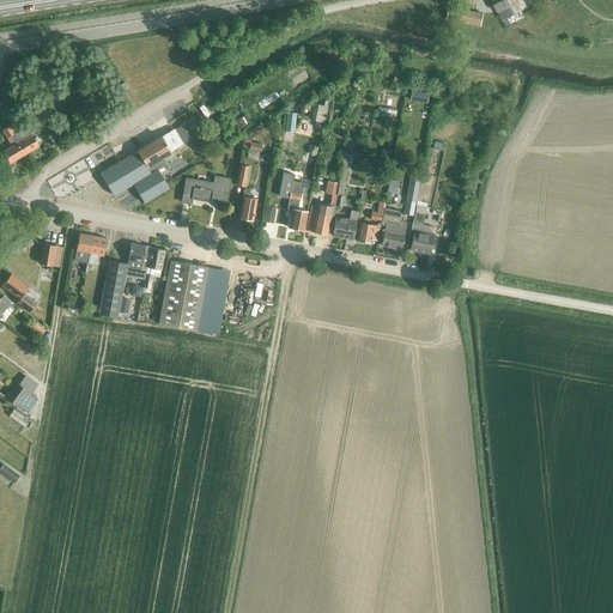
[(492,0),(503,18),(530,2),(529,0),(492,0)]
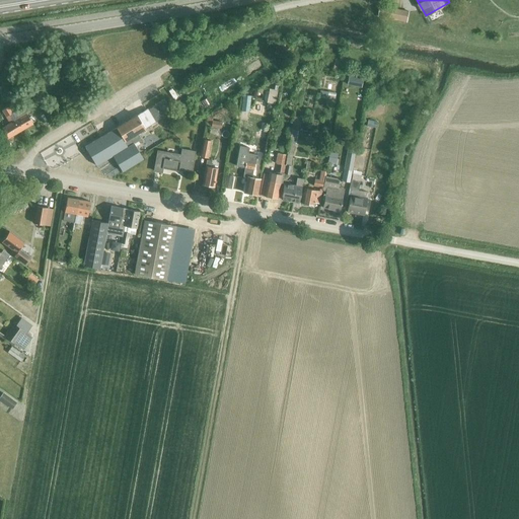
[(380,6),(378,16),(385,17),(387,8),(380,6)]
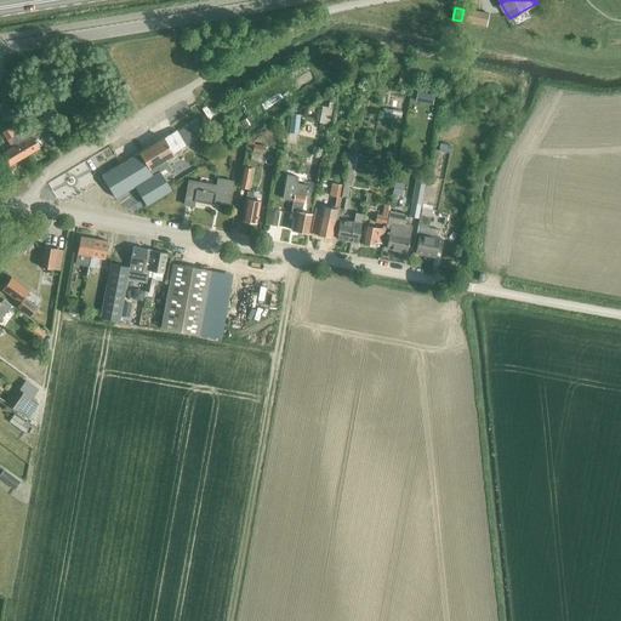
[(478,24),(486,26),(489,15),(480,12),(478,24)]
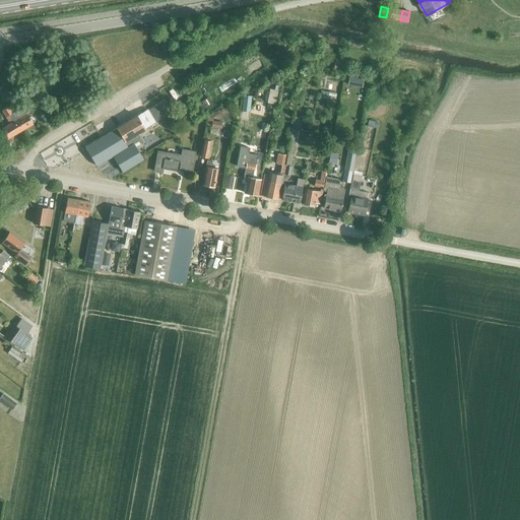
[(53,49),(46,52),(47,53),(48,57),(55,55),(54,51),(53,49)]
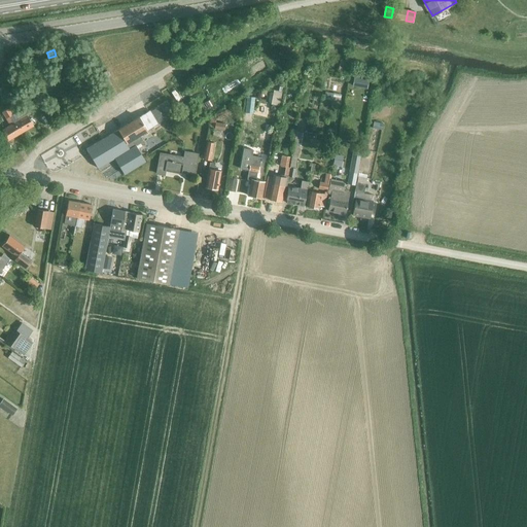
[(343,70),(345,61),(339,59),(337,69),(343,70)]
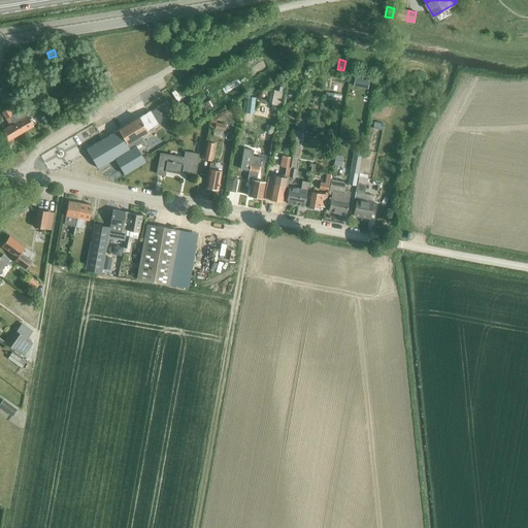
[(243,78),(249,75),(243,66),(238,69),(243,78)]
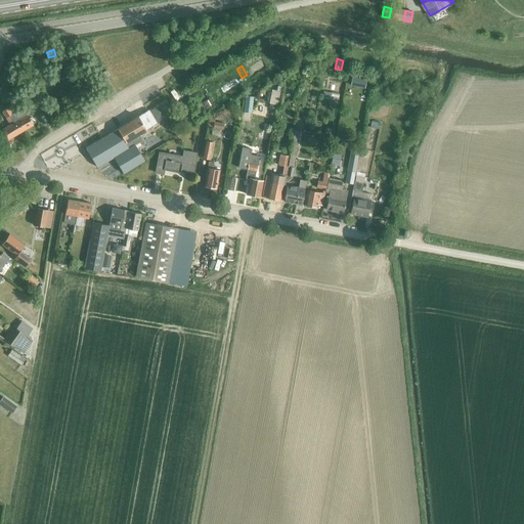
[(279,106),(282,92),(274,90),(271,104),(279,106)]
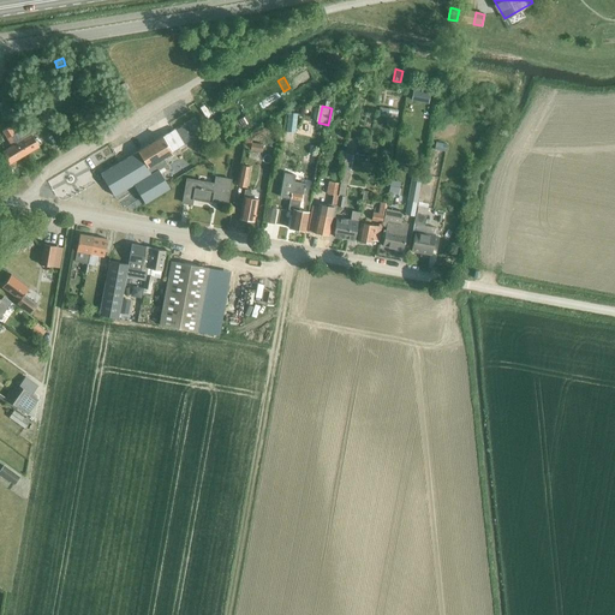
[(378,108),(377,115),(387,117),(395,119),(396,112),(388,111),(378,108)]
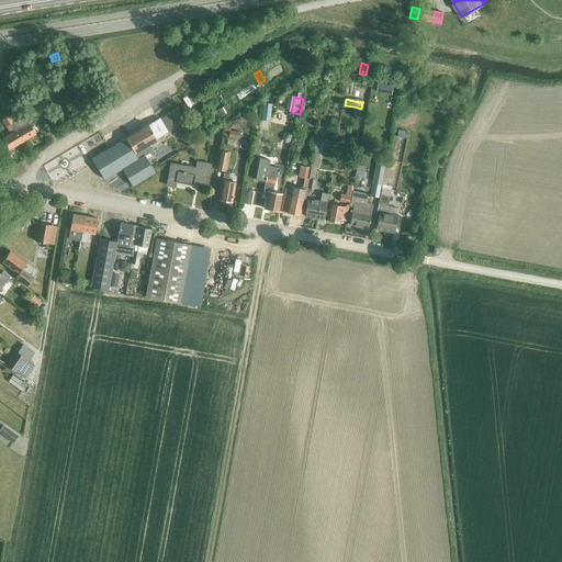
[(9,115),(7,116),(22,142),(35,134),(24,115),(18,119),(14,112),(9,115)]
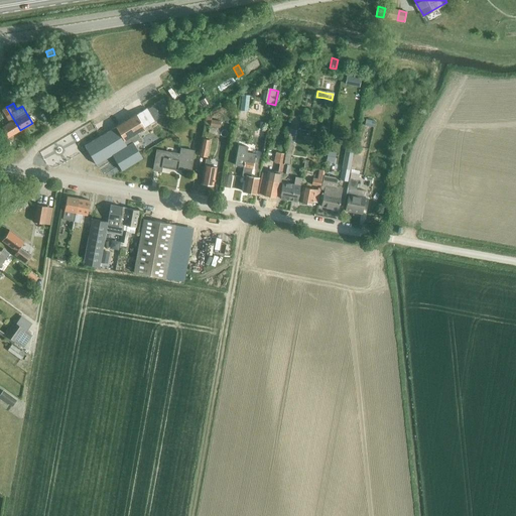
[(6,107),(1,110),(9,123),(6,125),(2,128),(7,138),(20,130),(6,107)]
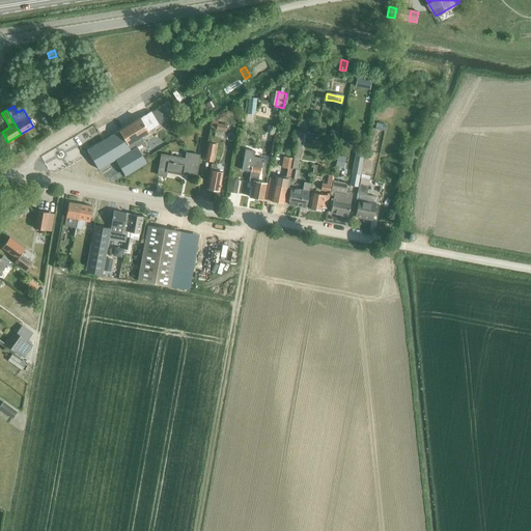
[(228,110),(217,115),(219,119),(230,114),(228,110)]
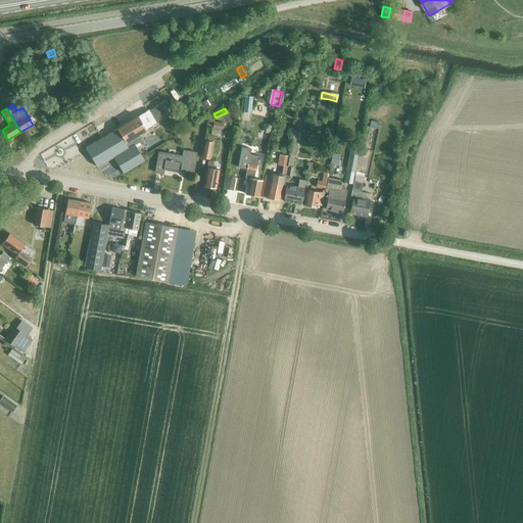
[(116,129),(85,148),(96,167),(112,157),(123,173),(144,160),(136,147),(143,143),(138,135),(146,130),(156,123),(148,110),(138,116),(138,115),(116,129)]
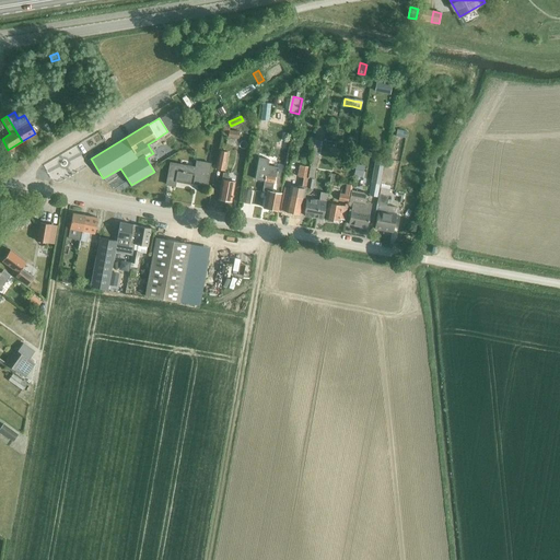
[(228,131),(229,126),(223,125),(222,135),(228,136),(226,137),(237,138),(238,133),(228,131)]
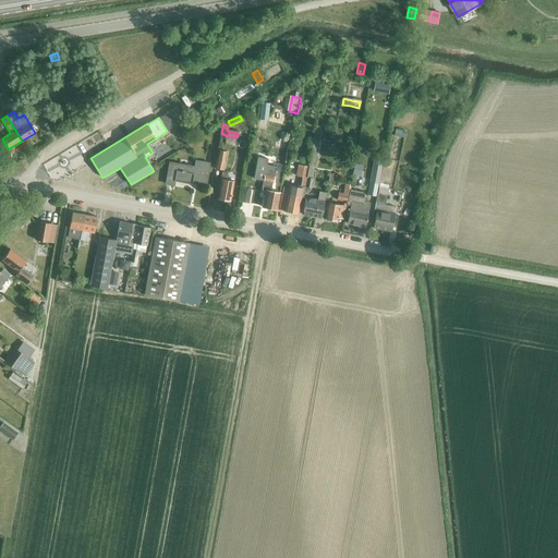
[(396,137),(407,138),(408,132),(397,130),(396,137)]
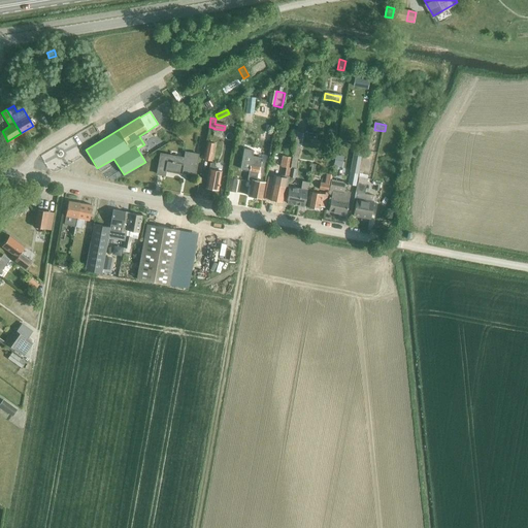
[(289,167),(288,177),(294,178),(296,169),(295,169),(301,133),(296,132),(291,158),(289,167)]
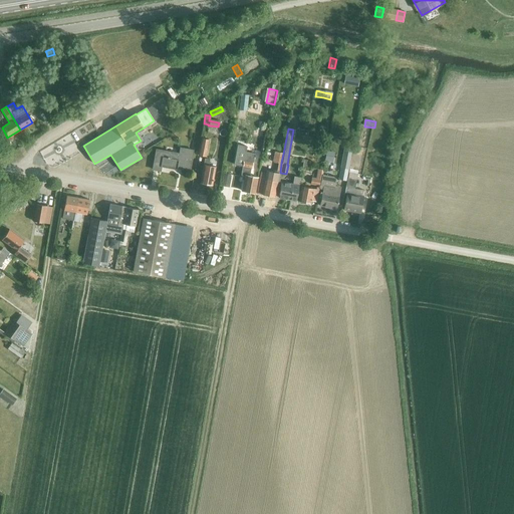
[(208,140),(201,138),(197,155),(205,157),(208,140)]
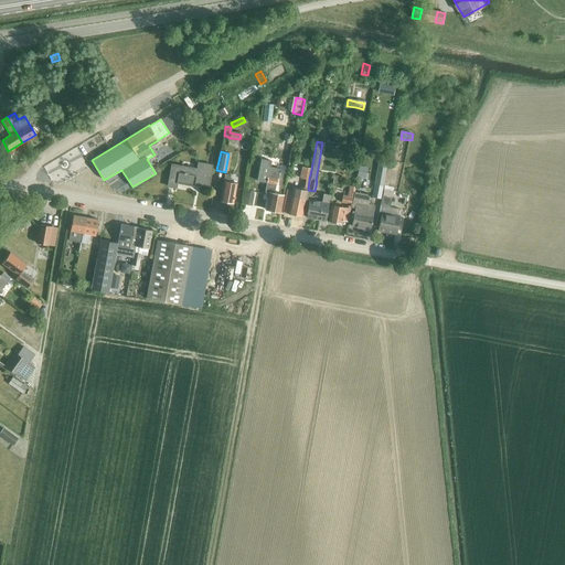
[(260,159),(256,181),(266,182),(265,192),(269,193),(266,210),(279,213),(283,194),(274,193),(275,185),(276,185),(277,179),(278,179),(279,169),(269,167),(270,161),(260,159)]
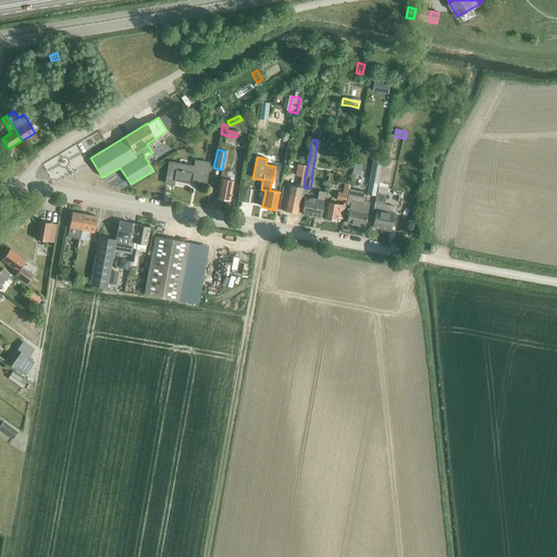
[(205,184),(208,163),(195,160),(194,166),(169,162),(164,184),(173,185),(174,181),(192,184),(192,182),(205,184)]
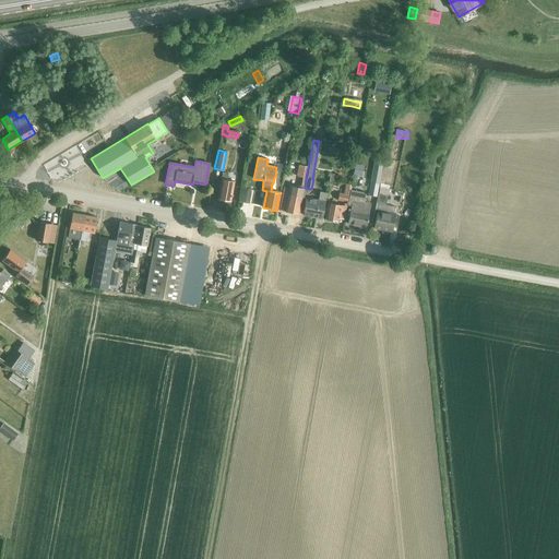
[(382,162),(375,161),(368,195),(376,197),(382,162)]
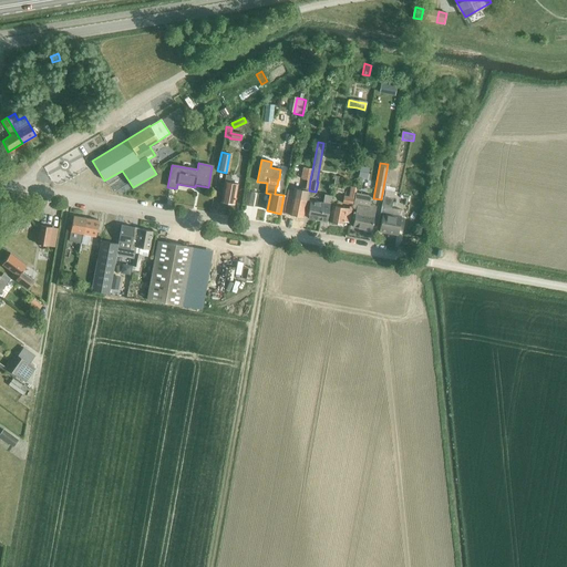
[(367,177),(368,168),(359,166),(358,176),(367,177)]
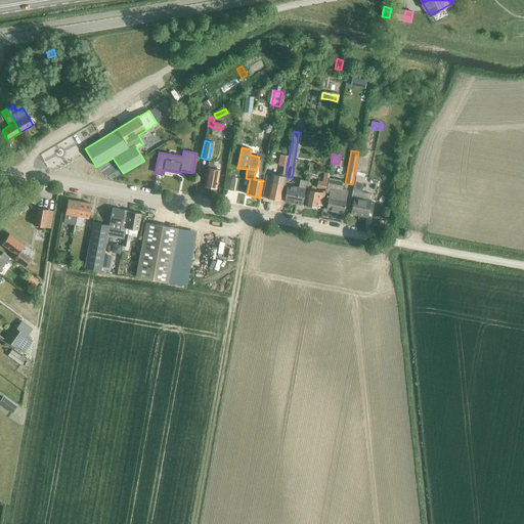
[(279,155),(277,165),(284,166),(287,166),(289,157),(279,155)]
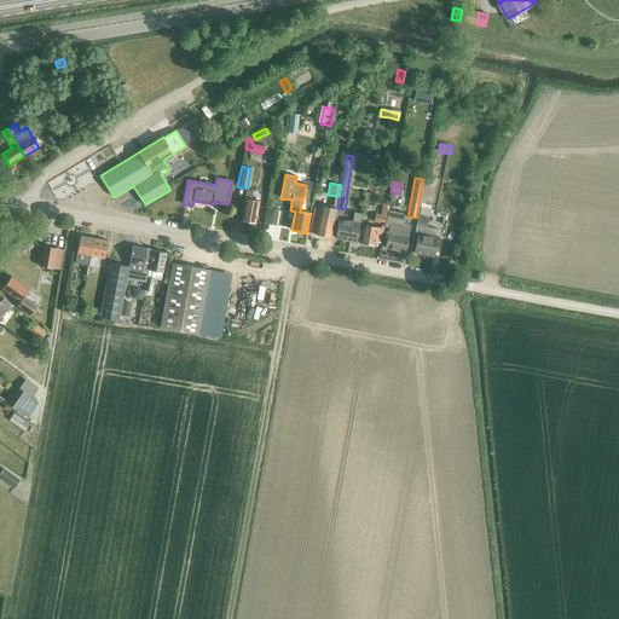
[(246,191),(241,220),(255,223),(259,201),(250,200),(252,192),(246,191)]
